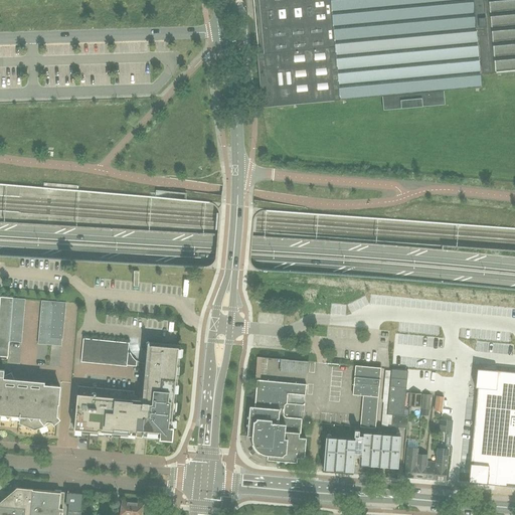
[(473,0),(330,0),(335,65),(336,65),(338,93),(480,81),(473,0)]
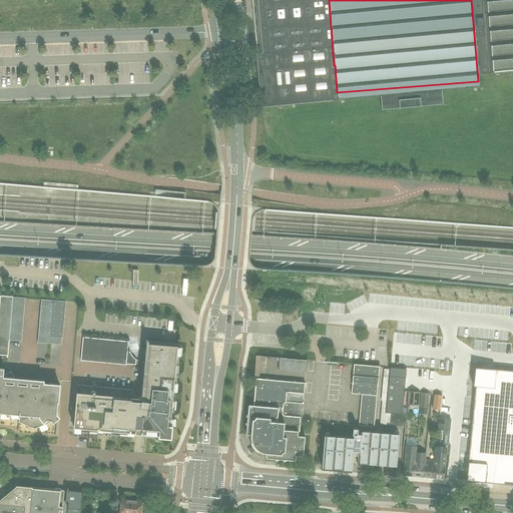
[(324,55),(323,44),(313,45),(313,55),(324,55)]
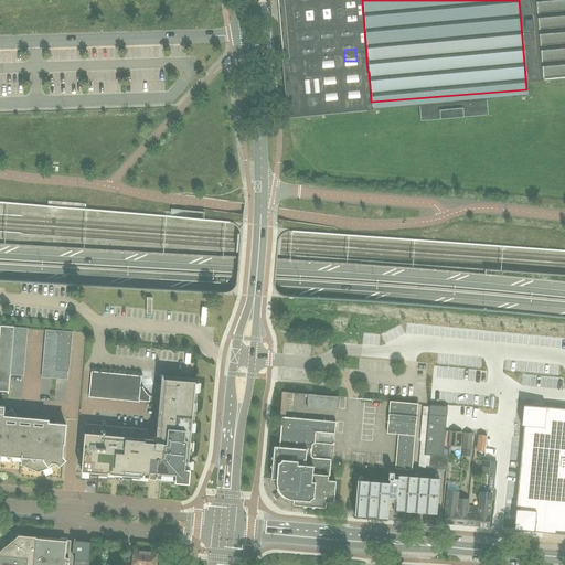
[(543,75),(564,74),(564,54),(542,56),(543,75)]
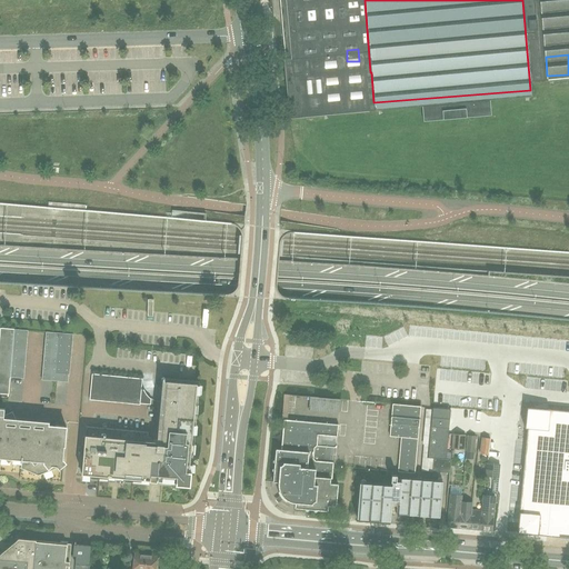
[(0,336),(13,337),(15,329),(0,328),(0,336)]
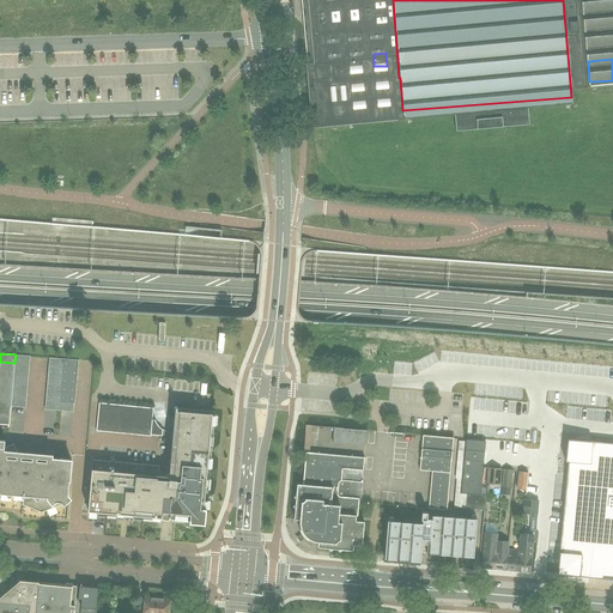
[(14,363),(30,364),(30,356),(16,354),(14,363)]
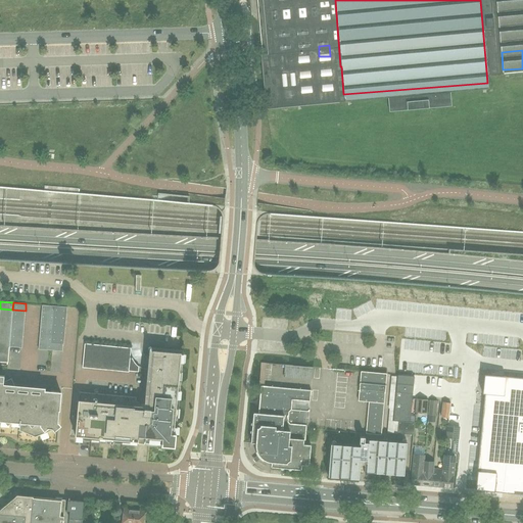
[(41,313),(54,314),(54,306),(42,305),(41,313)]
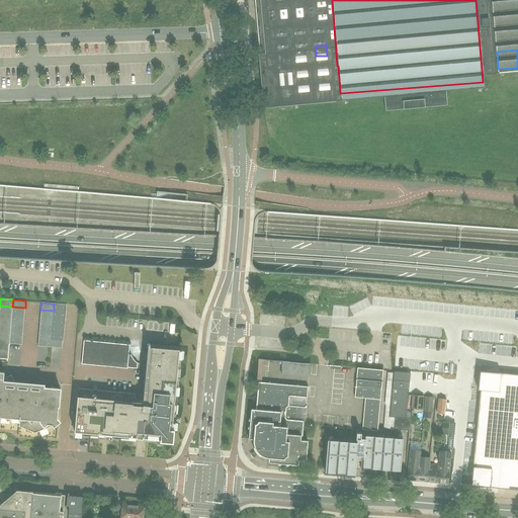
[(67,305),(54,304),(54,311),(66,312),(67,305)]
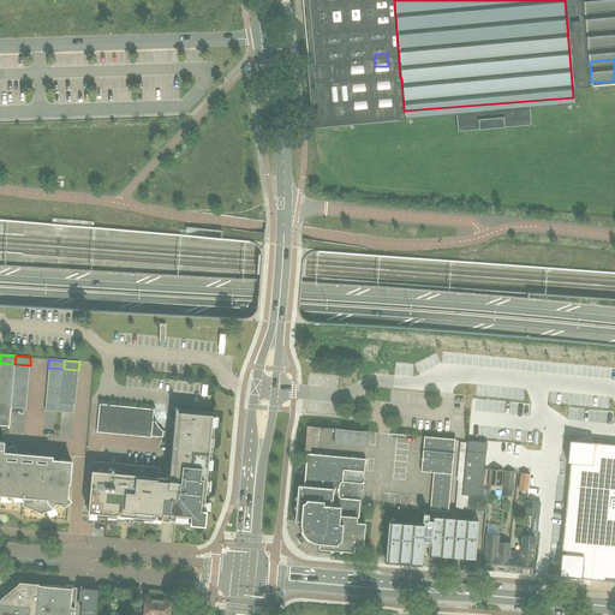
[(30,375),(30,365),(15,364),(15,372),(15,374),(30,375)]
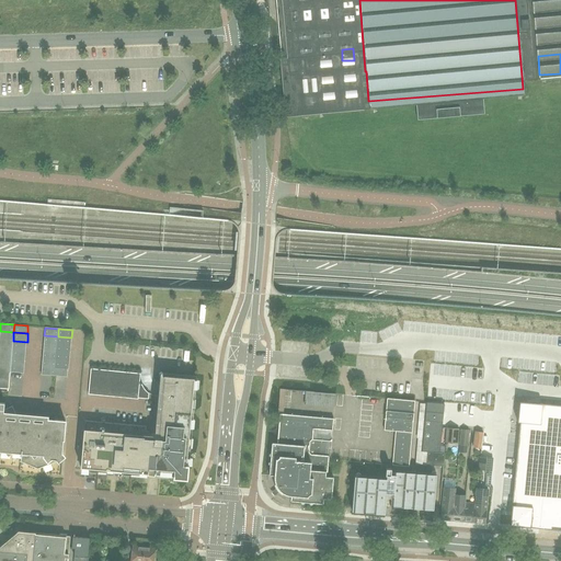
[(57,344),(58,336),(44,335),(44,343),(57,344)]
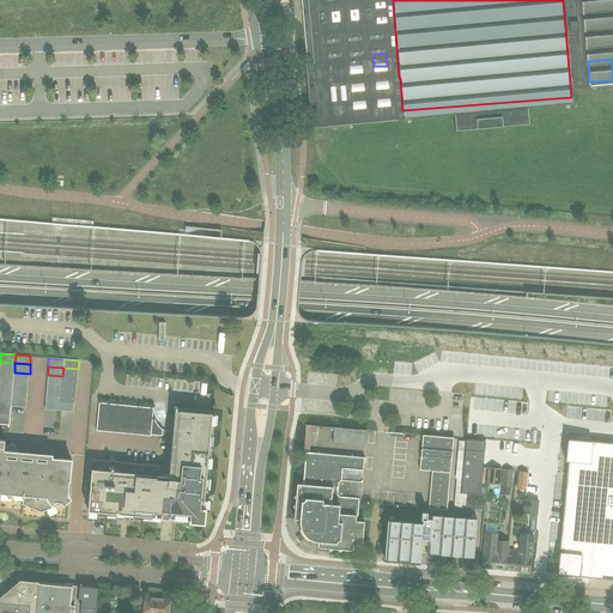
[(62,376),(77,377),(78,369),(64,368),(62,376)]
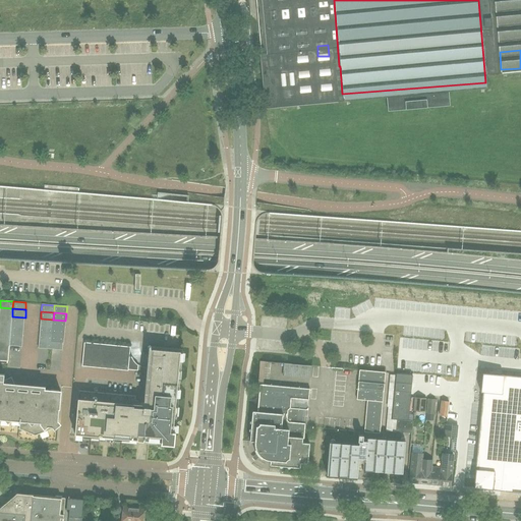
[(12,316),(12,315),(0,313),(0,321),(11,322),(12,316)]
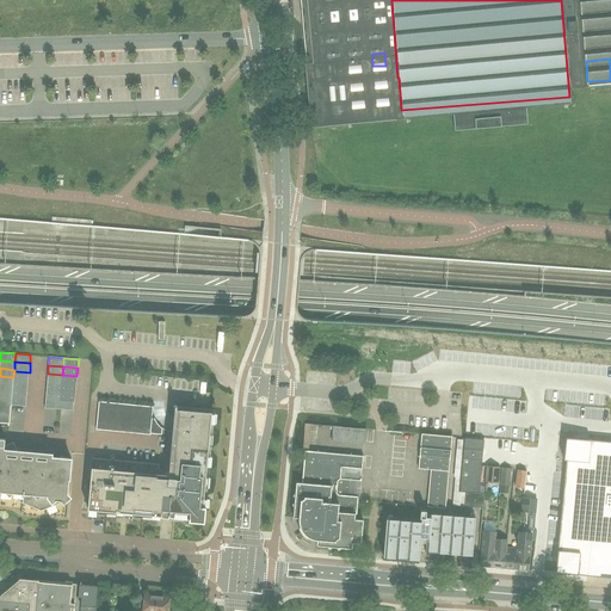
[(29,381),(30,372),(14,371),(13,377),(13,380),(29,381)]
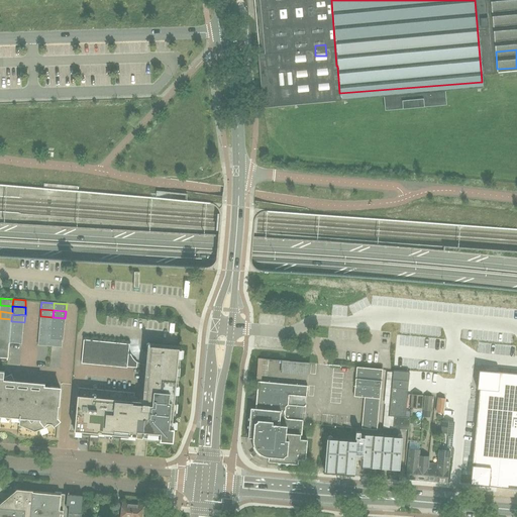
[(52,325),(53,317),(40,316),(39,324),(52,325)]
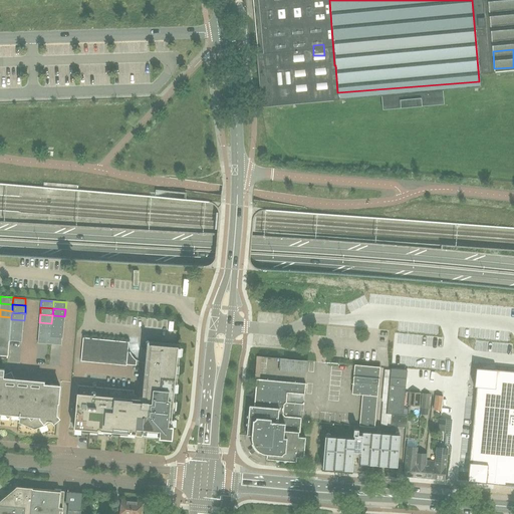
[(51,323),(64,324),(64,316),(52,315),(51,323)]
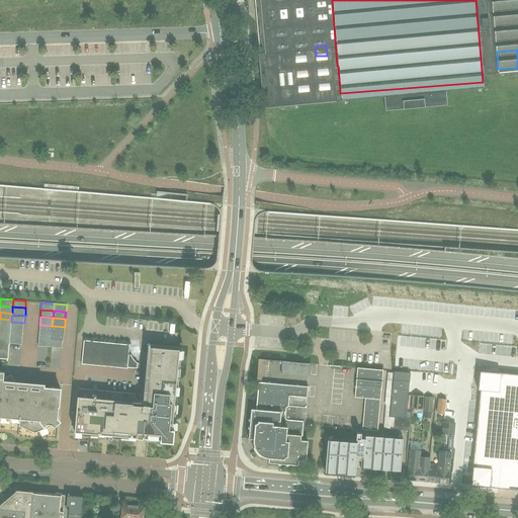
[(24,330),(24,323),(11,322),(11,327),(10,329),(24,330)]
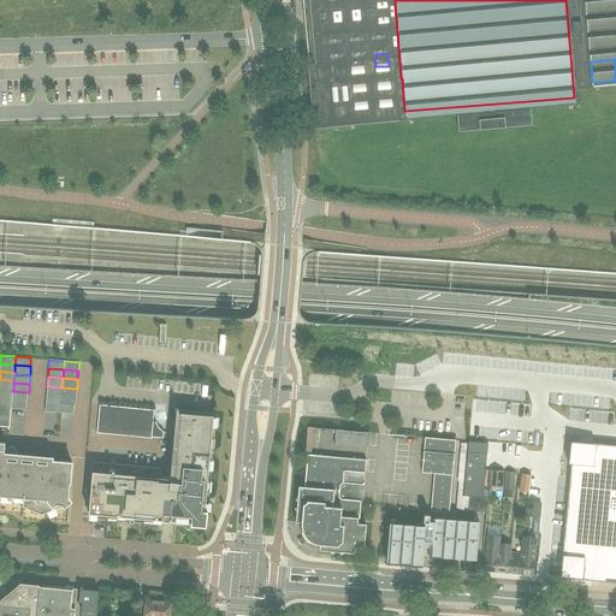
[(12,391),(13,389),(0,386),(0,395),(12,396),(12,391)]
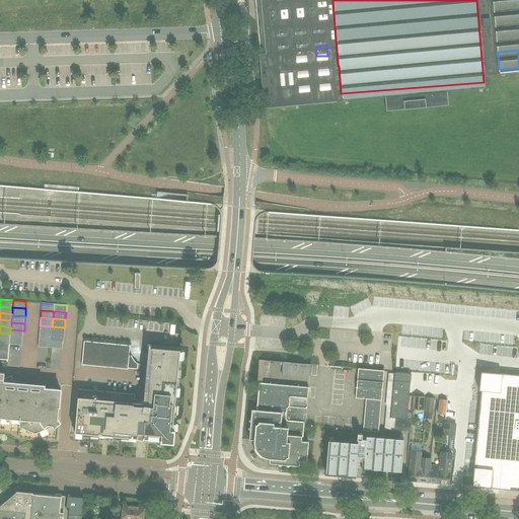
[(52,334),(52,326),(40,325),(39,332),(52,334)]
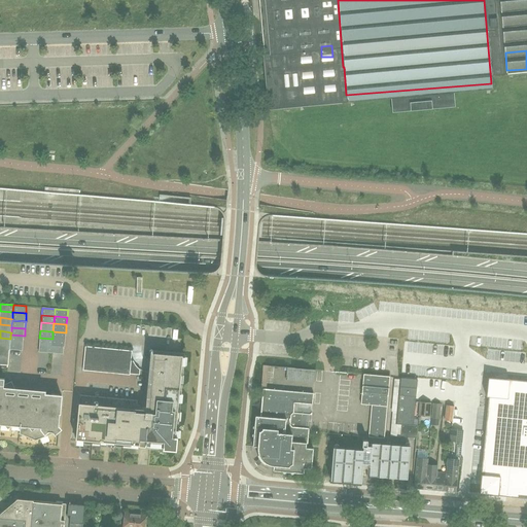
[(53,339),(65,340),(66,332),(53,331),(53,339)]
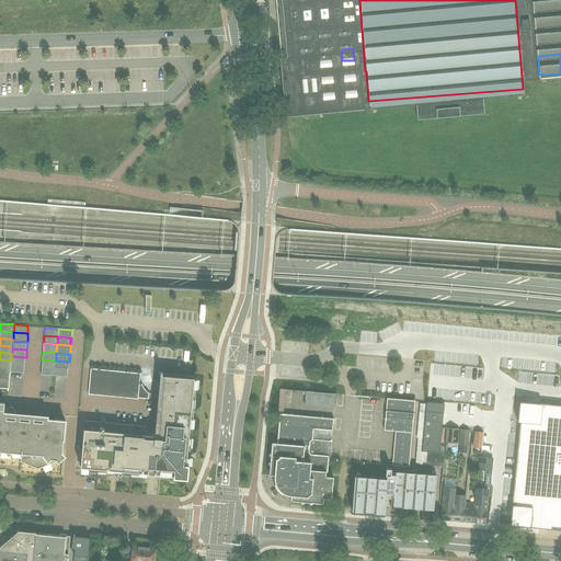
[(25,365),(26,357),(11,356),(11,361),(11,364),(25,365)]
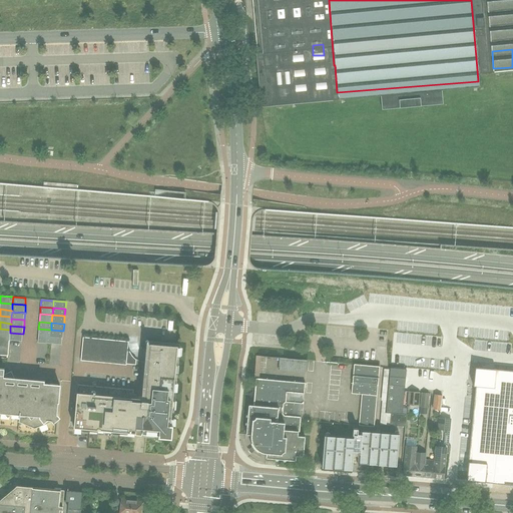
[(50,337),(51,330),(38,329),(38,336),(50,337)]
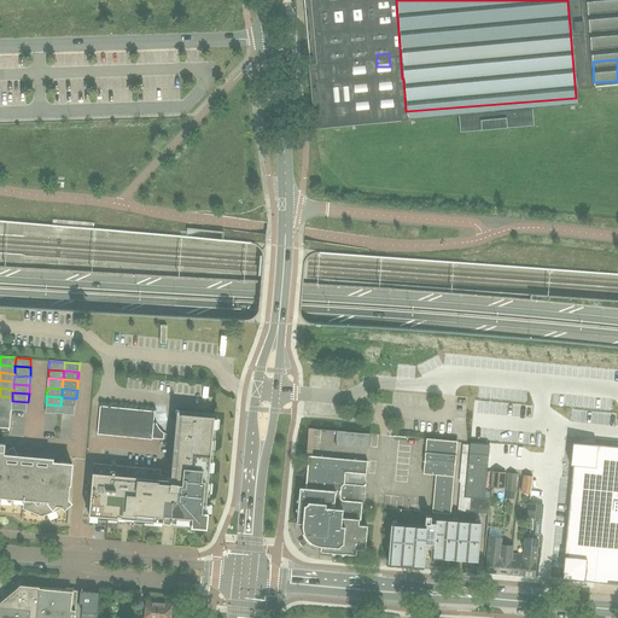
[(76,407),(76,398),(62,397),(60,406),(75,407),(76,407)]
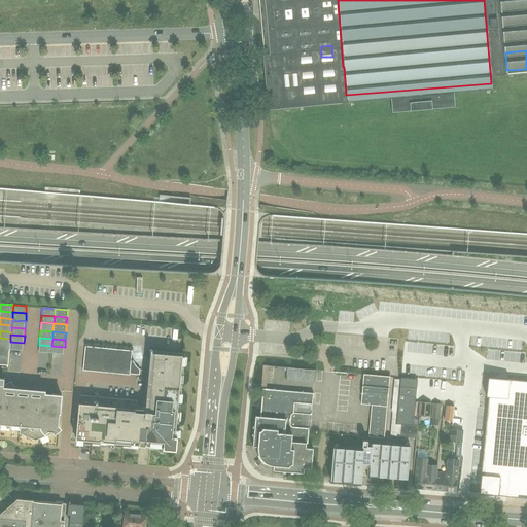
[(24,351),(24,343),(10,342),(10,346),(9,350),(24,351)]
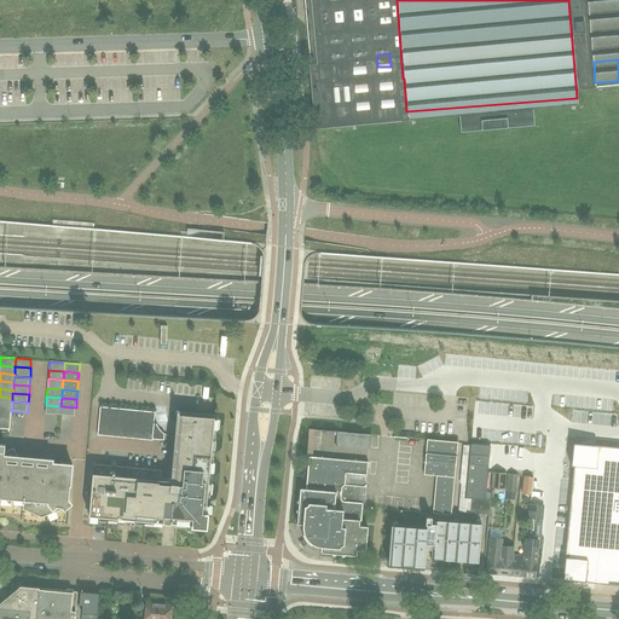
[(61,415),(61,406),(46,405),(45,414),(61,415)]
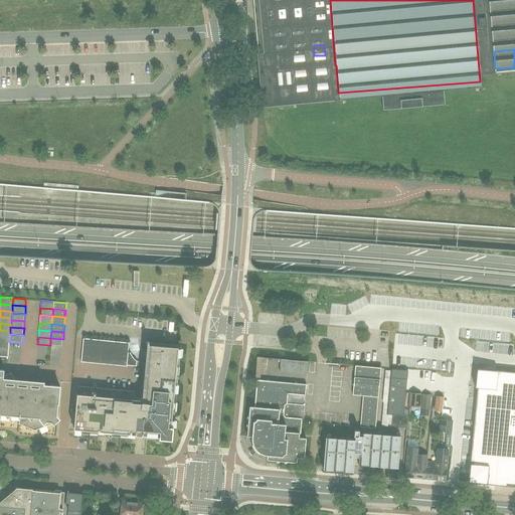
[(61,346),(62,339),(50,338),(50,345),(61,346)]
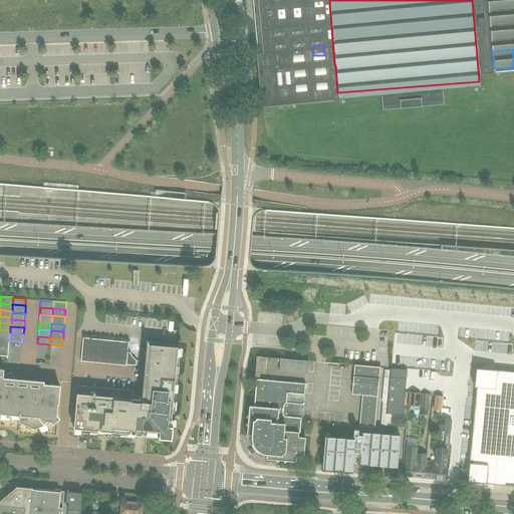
[(92,362),(94,339),(82,338),(80,361),(92,362)]
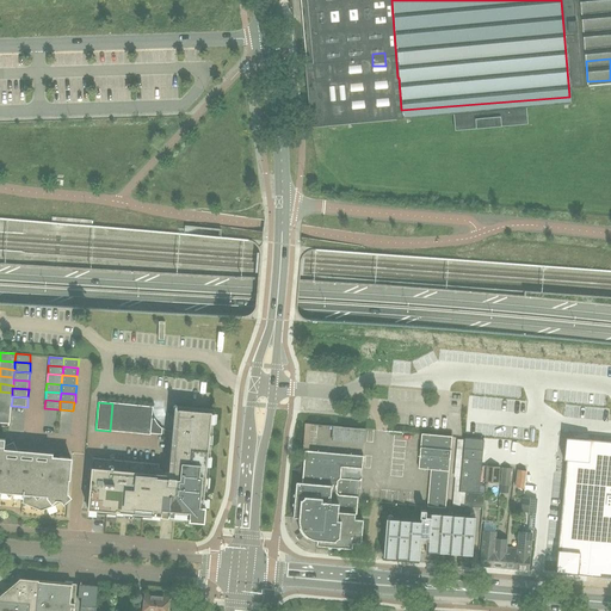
[(130,433),(133,405),(127,405),(123,432),(130,433)]
